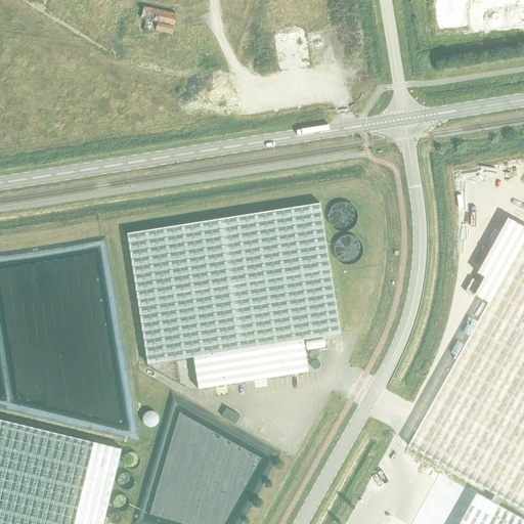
[(232,0),(230,12),(244,15),(246,0),(232,0)]
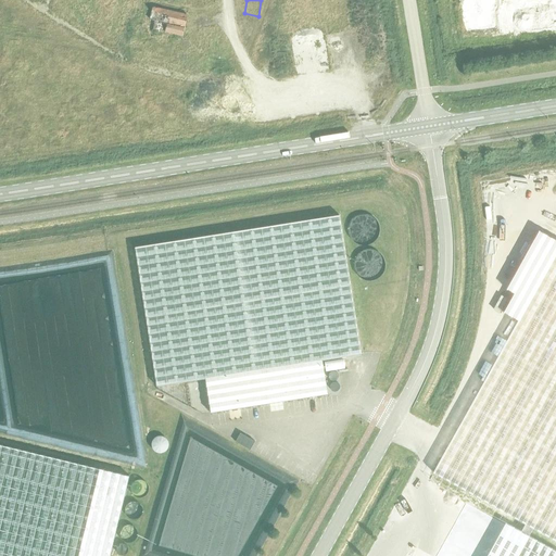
[(162,30),(188,35),(191,12),(155,7),(153,20),(163,21),(162,30)]
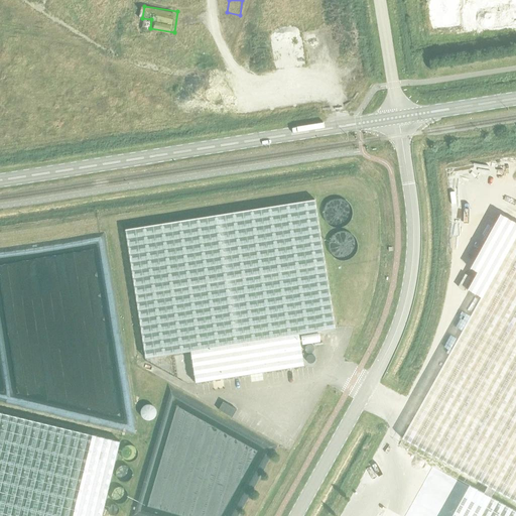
[(326,208),(325,214),(327,219),(330,224),(335,227),(341,228),(347,226),(351,222),(354,217),(354,211),(352,206),(349,202),(344,200),(339,199),(333,200),(329,204),(326,208)]
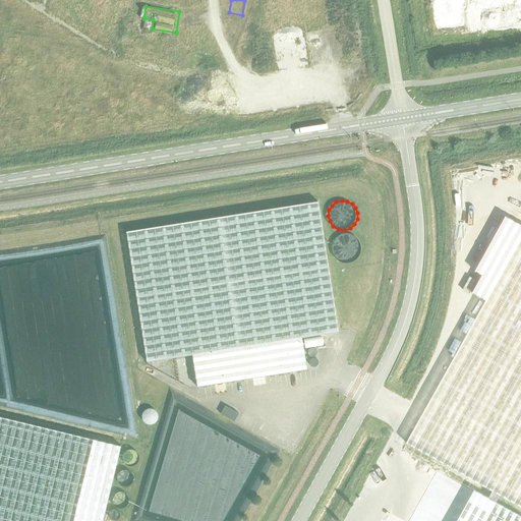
[(197,387),(307,369),(302,338),(338,332),(317,201),(126,232),(148,362),(192,355),(197,387)]
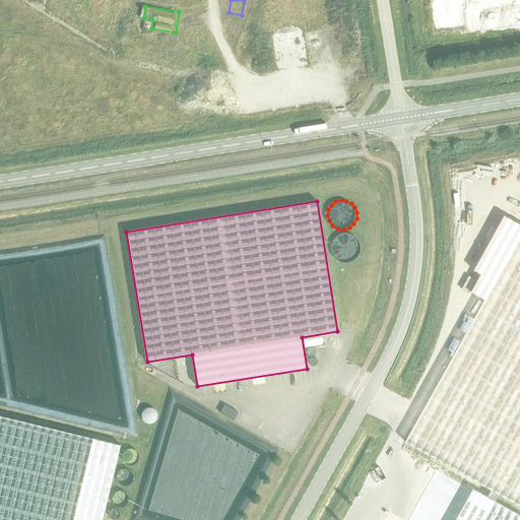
[(333,242),(332,247),(333,253),(337,258),(342,261),(348,261),(354,259),(359,255),(361,250),(361,245),(360,240),(355,236),(351,233),(345,233),(340,234),(336,237),(333,242)]
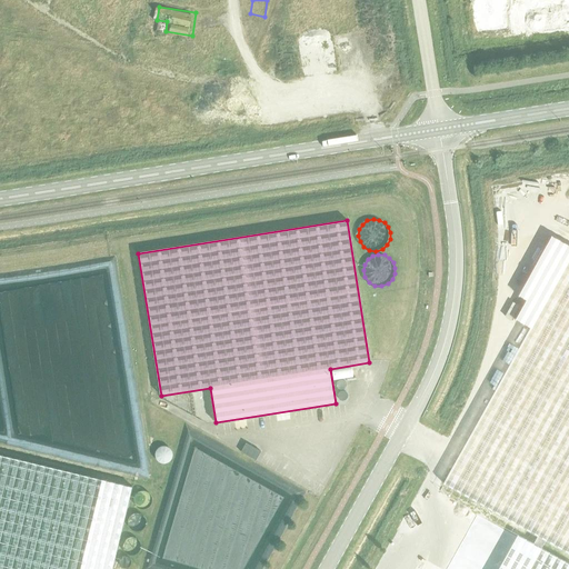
[(568,258),(530,328),(443,485),(568,553),(568,258)]
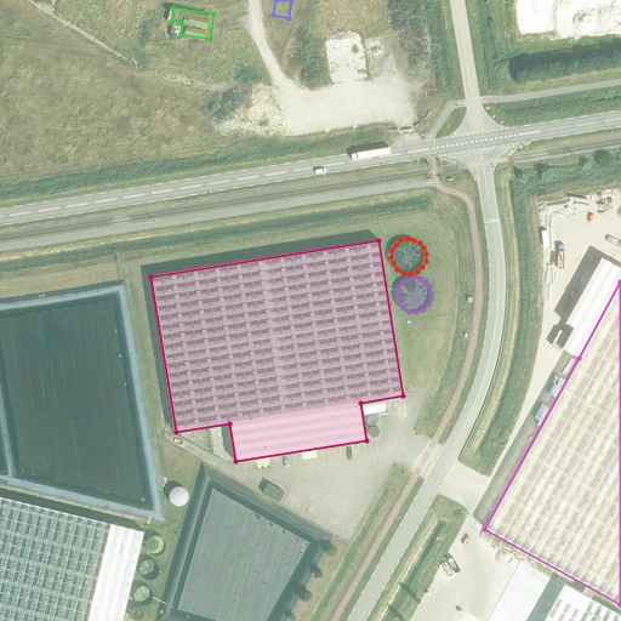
[(559,330),(551,346),(558,349),(562,341),(567,334),(565,334),(560,330),(559,330)]
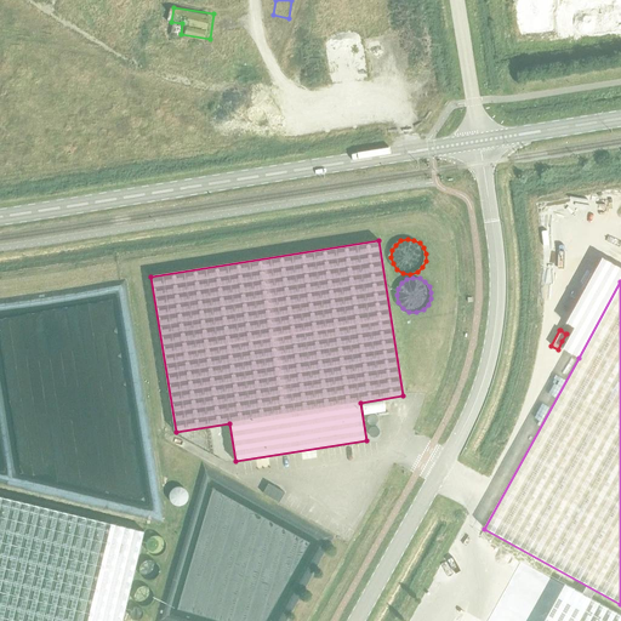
[(268,484),(263,494),(279,502),(285,493),(268,484)]
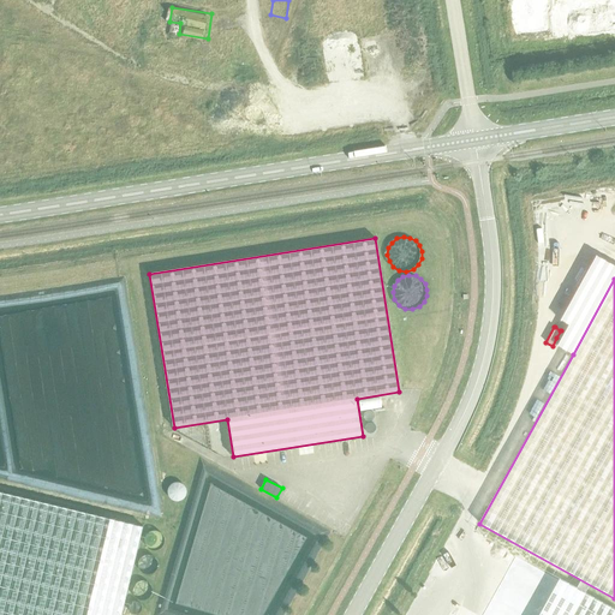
[(173,497),(191,496),(190,482),(172,484),(173,497)]
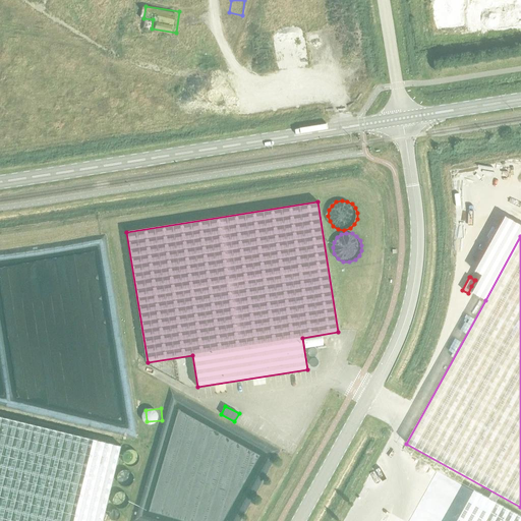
[(0,520),(103,520),(104,518),(121,447),(0,416),(0,520)]
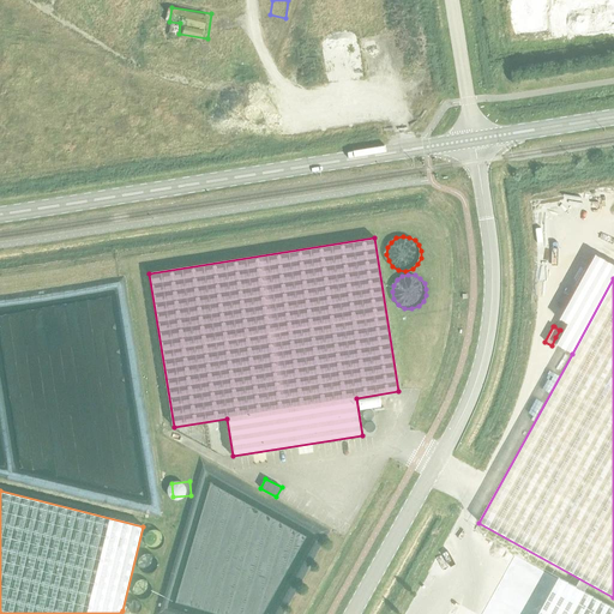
[(146,535),(145,539),(146,542),(149,546),(152,548),(157,548),(161,547),(163,543),(166,541),(166,537),(164,534),(162,530),(158,529),(155,529),(151,529),(149,531),(146,535)]
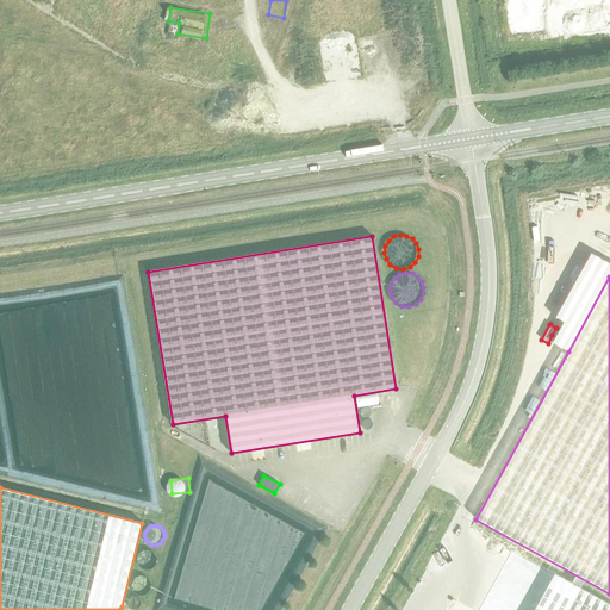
[(139,555),(139,559),(139,562),(142,566),(145,568),(150,568),(154,567),(156,564),(159,561),(159,558),(157,554),(155,551),(151,549),(148,549),(144,549),(142,552),(139,555)]
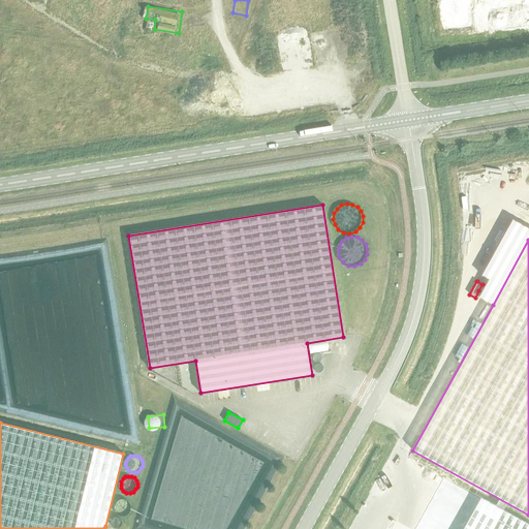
[(528,528),(528,524),(444,477),(431,502),(415,528),(528,528)]
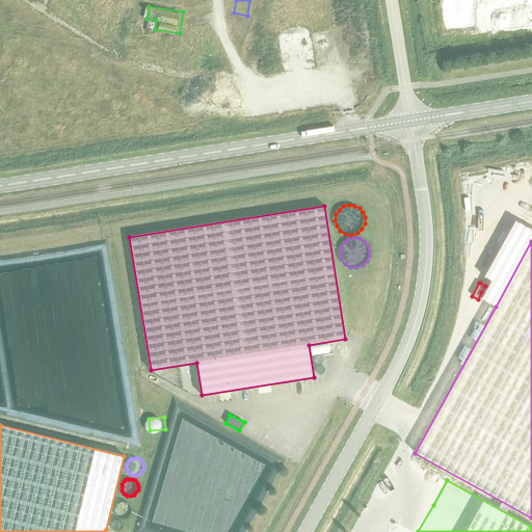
[(116,507),(115,510),(116,513),(118,516),(122,519),(125,519),(129,517),(131,514),(132,512),(133,509),(132,506),(130,503),(127,502),(124,502),(121,502),(117,504),(116,507)]
